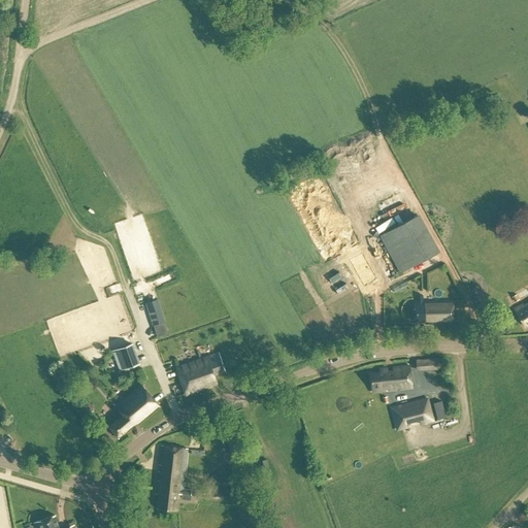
[(439,252),(419,215),(378,236),(386,249),(387,248),(389,252),(389,253),(400,273),(439,252)]
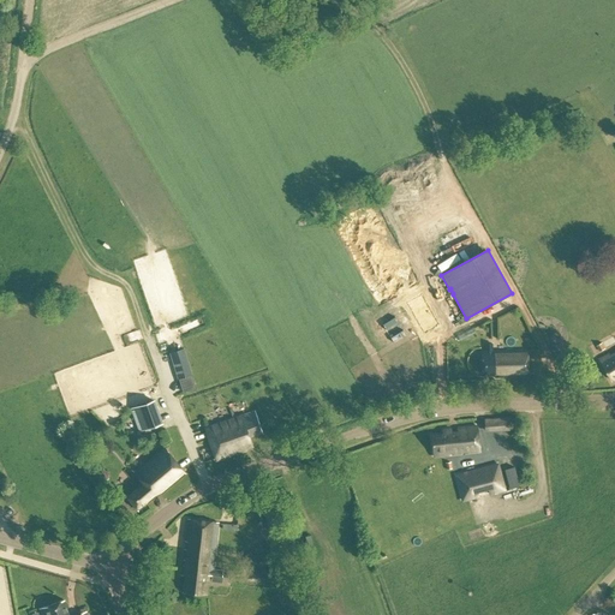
[(422,294),(406,303),(423,335),(439,327),(422,294)]
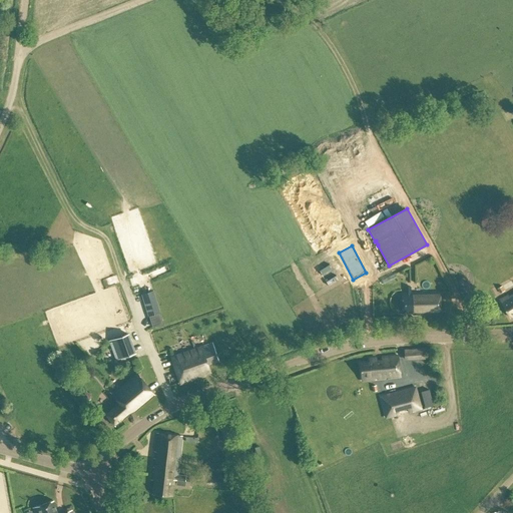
[(412,315),(440,315),(440,292),(411,293),(411,288),(405,288),(405,293),(402,293),(401,313),(412,312),(412,315)]
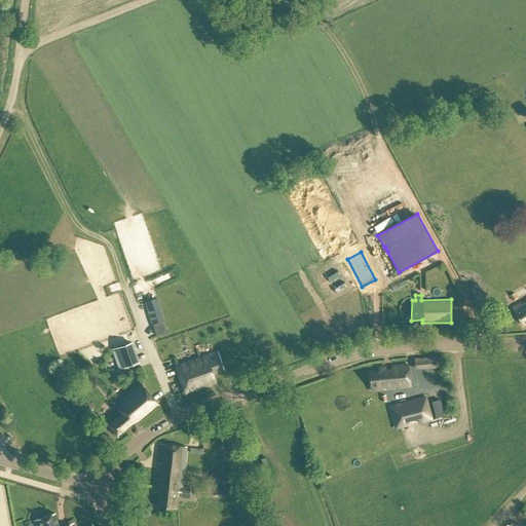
[(151,325),(164,321),(157,298),(145,302),(151,325)]
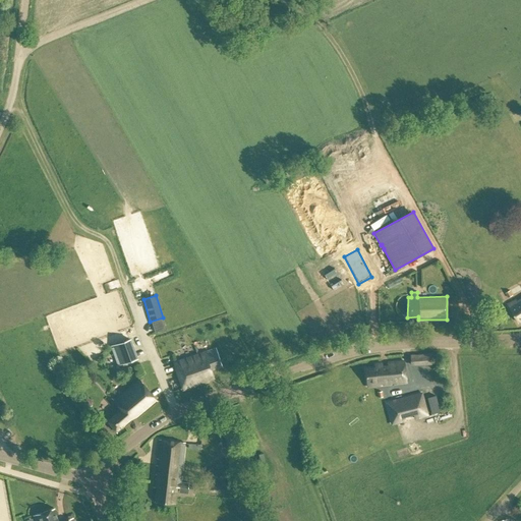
[(520,297),(509,305),(519,323),(520,321),(520,297)]
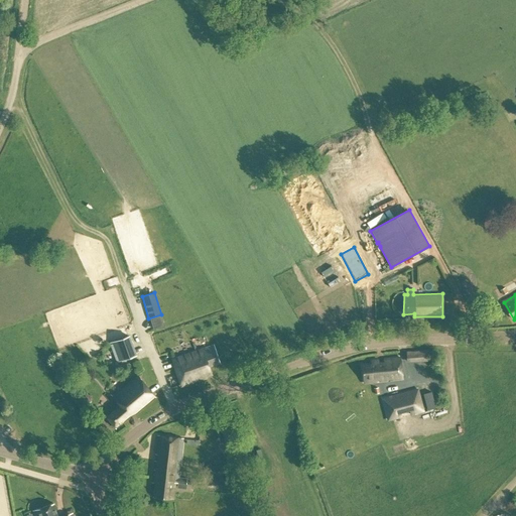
[(116,362),(136,356),(129,336),(109,343),(116,362)]
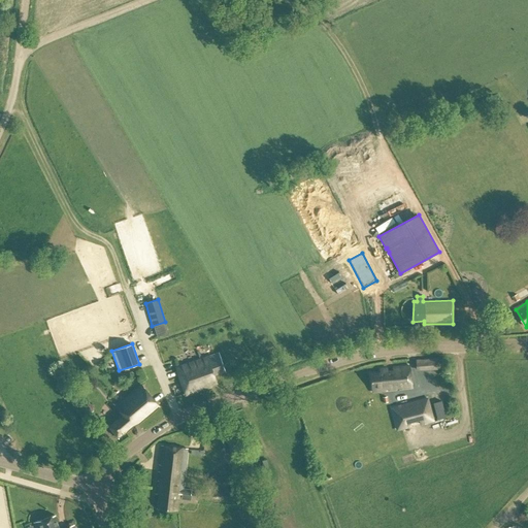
[(225,372),(219,353),(175,368),(185,395),(210,386),(217,384),(213,375),(225,372)]
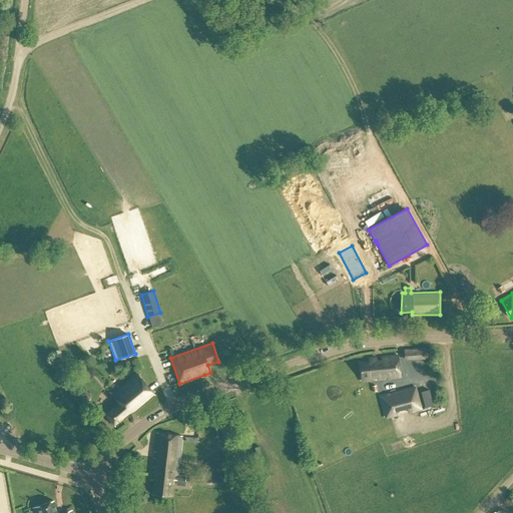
[(429,350),(429,349),(404,350),(405,360),(432,359),(431,349),(429,350)]
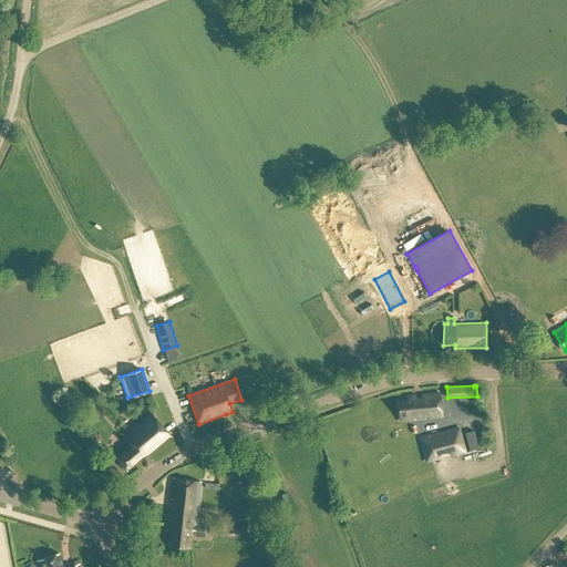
[(440,392),(421,394),(422,400),(415,401),(415,395),(408,397),(408,401),(397,402),(399,421),(442,416),(440,392)]
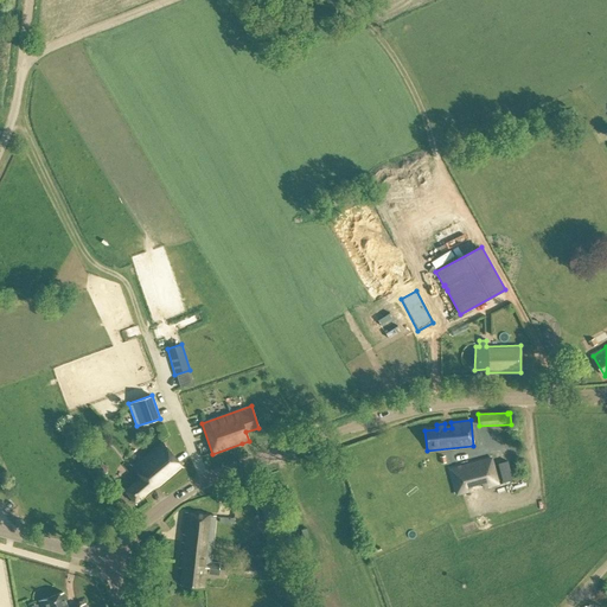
[(153,491),(158,489),(183,468),(160,441),(131,465),(135,472),(120,485),(126,492),(135,504),(136,505),(153,491)]
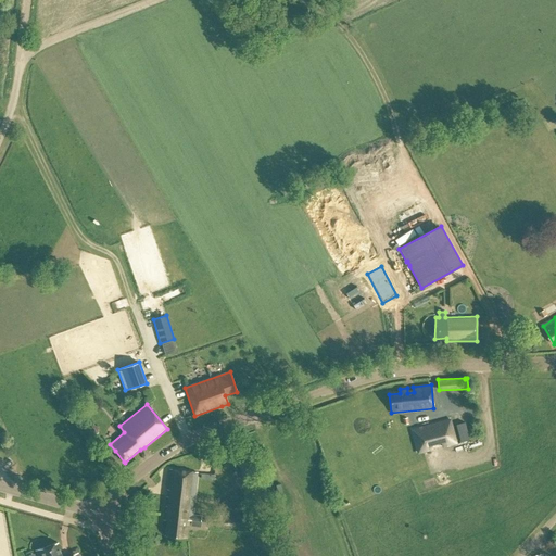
[(416,453),(421,451),(431,449),(430,444),(439,442),(440,446),(454,442),(447,419),(415,428),(409,429),(416,453)]
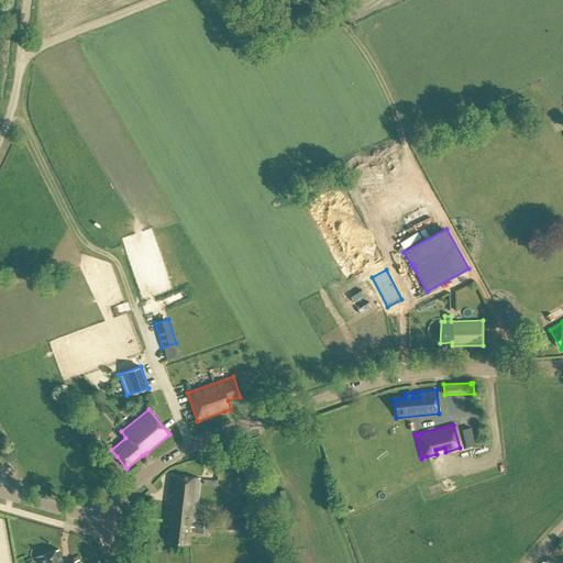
[(244,486),(256,483),(249,451),(236,454),(244,486)]
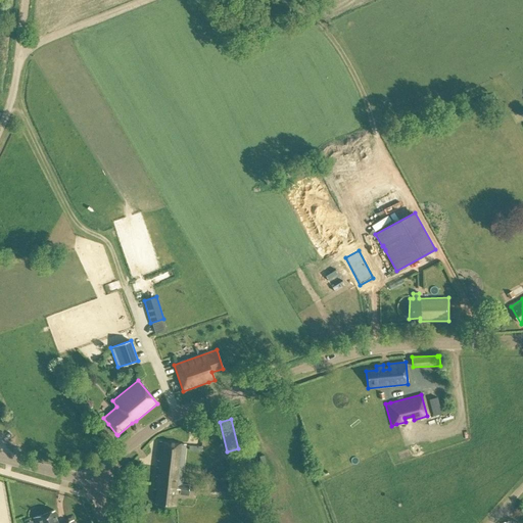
[(161,468),(156,468),(153,489),(158,490),(156,504),(175,507),(177,490),(189,491),(189,485),(181,485),(186,445),(159,441),(156,461),(161,462),(161,468)]
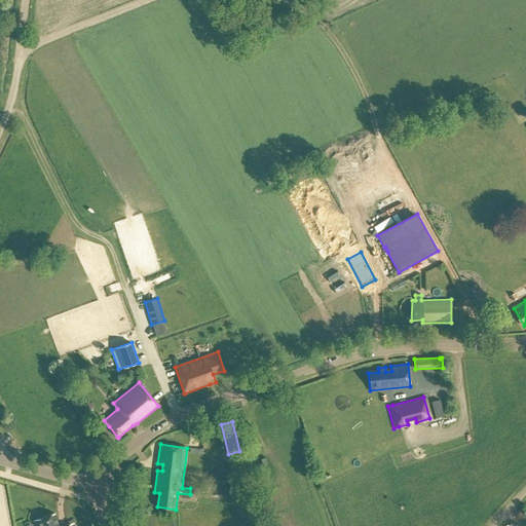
[(59,525),(54,514),(34,521),(35,525),(73,525),(73,524),(66,525),(59,525)]
